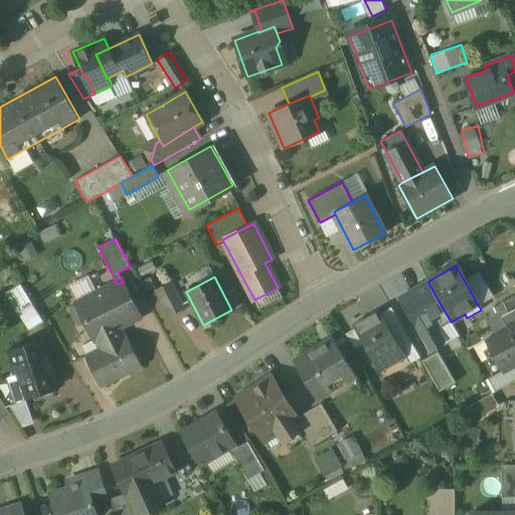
[(117,284),(77,304),(95,339),(96,338),(119,327),(140,317),(123,282),(117,284)]
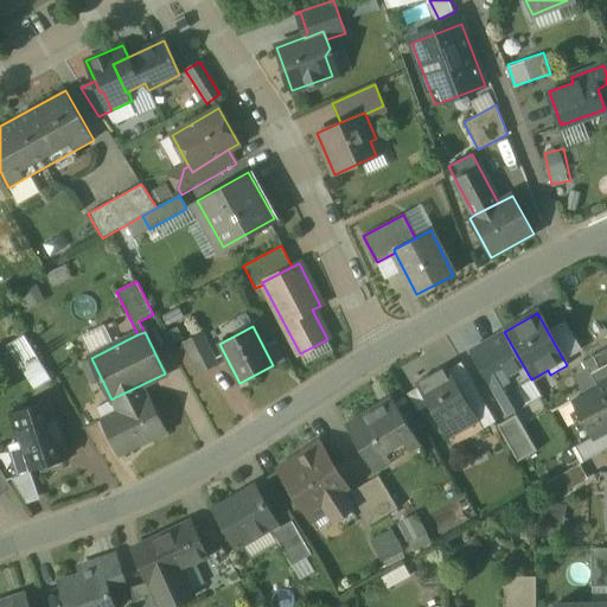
[(531,379),(504,332),(471,351),(506,413),(523,403),(515,389),(531,379)]
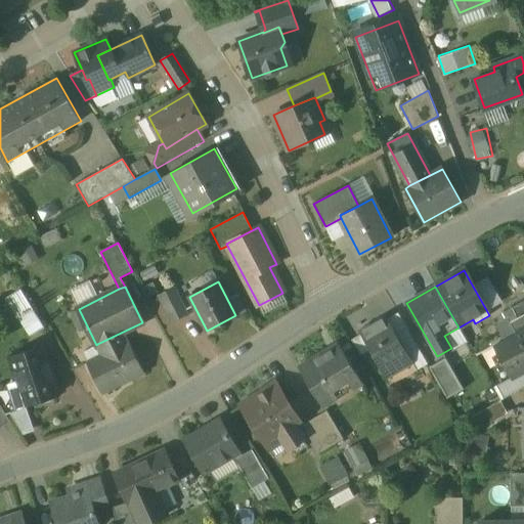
[(186,314),(174,289),(159,296),(172,321),(186,314)]
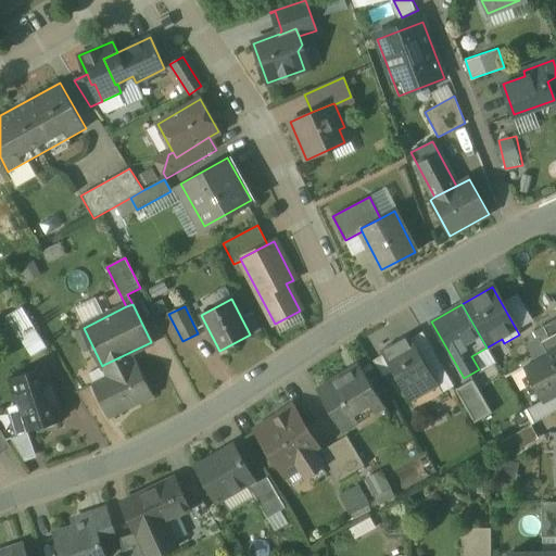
[(555,319),(543,327),(550,338),(555,333),(555,319)]
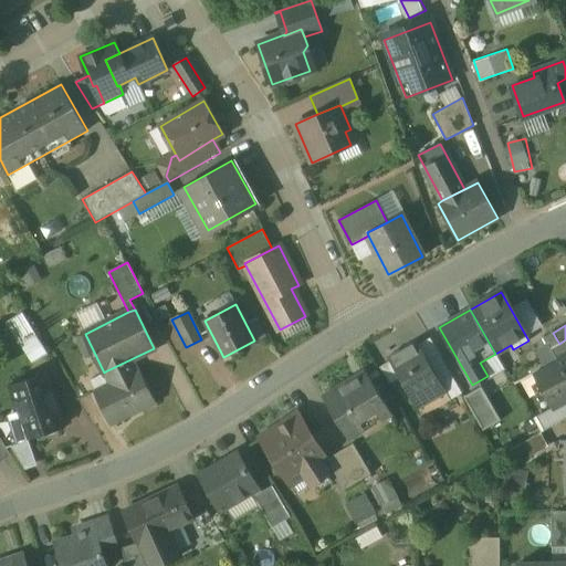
[(35,334),(20,343),(33,364),(48,354),(35,334)]
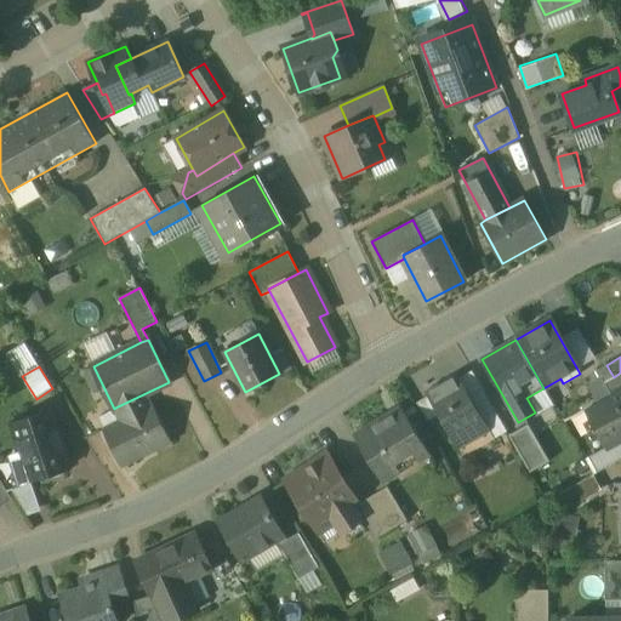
[(495,411),(472,371),(459,379),(482,419),(495,411)]
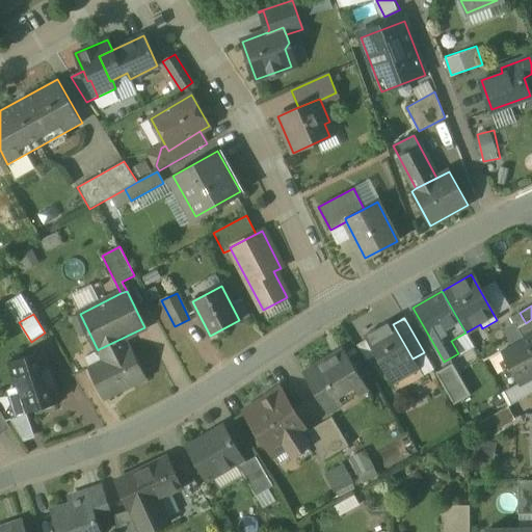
[(524,339),(512,318),(500,325),(511,345),(524,339)]
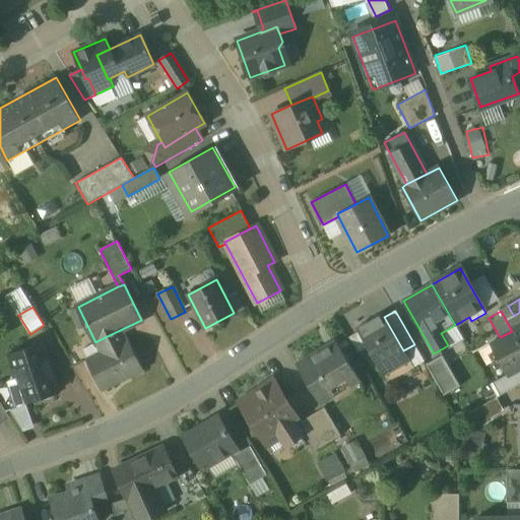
[(382,313),(356,328),(381,371),(407,355),(403,350),(384,317),(382,313)]
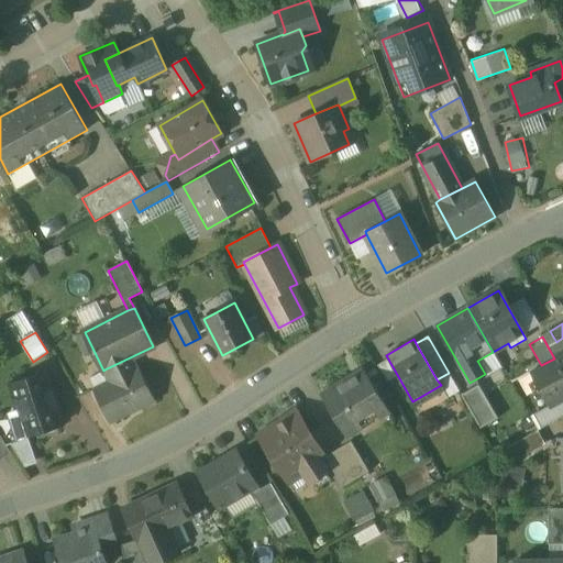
[(562,353),(541,365),(530,372),(549,406),(549,407),(562,398),(562,353)]
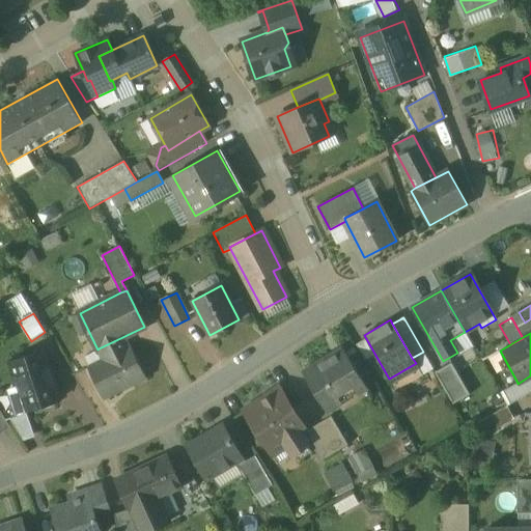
[(122,337),(99,348),(104,360),(128,347),(122,337)]
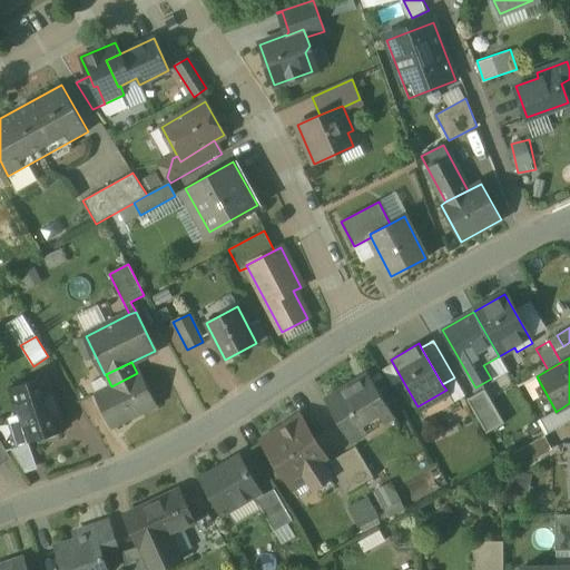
[(111,386),(96,394),(111,428),(156,405),(139,372),(111,386)]
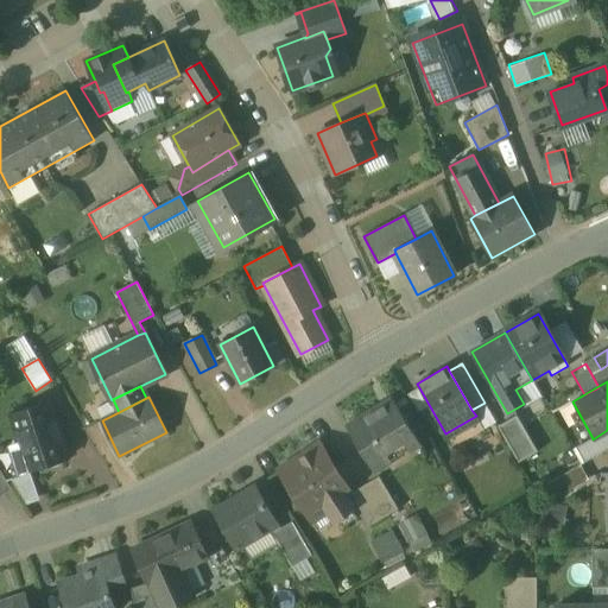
[(392,400),(347,428),(374,472),(419,444),(392,400)]
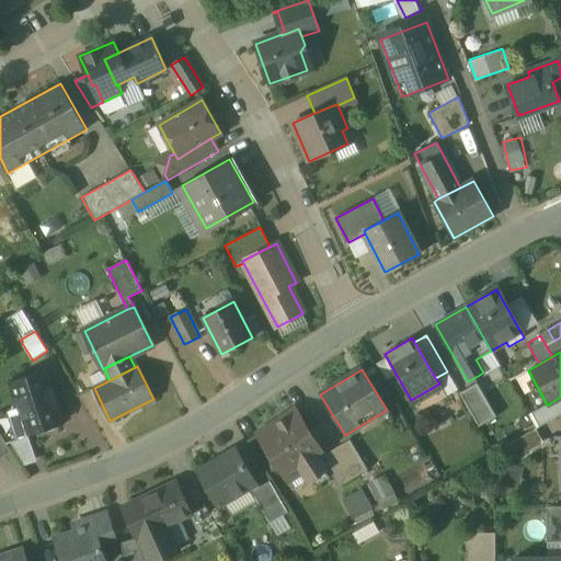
[(46,370),(11,382),(27,434),(64,422),(46,370)]
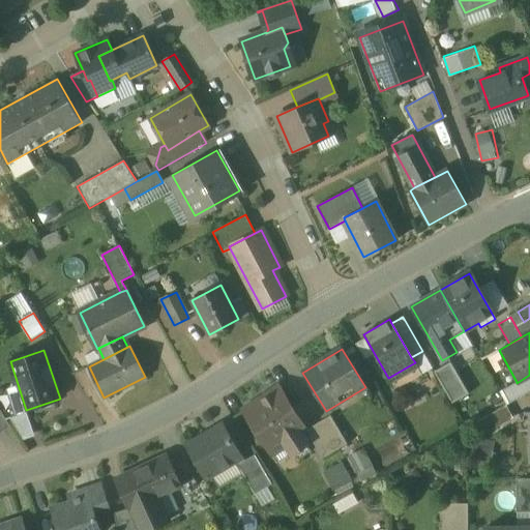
[(452,360),(437,370),(455,401),(470,392),(452,360)]
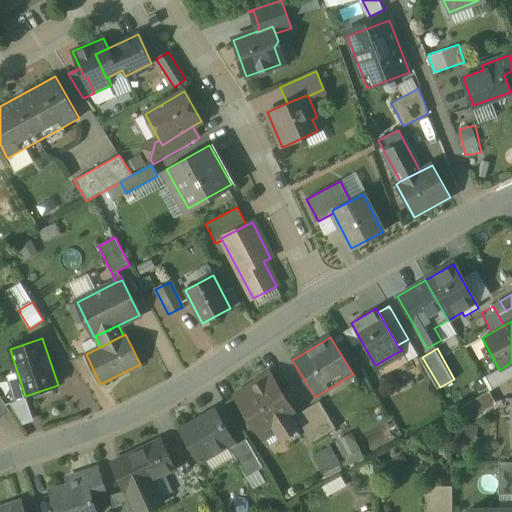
[(499,369),(485,377),(492,390),(511,378),(511,362),(499,370),(499,369)]
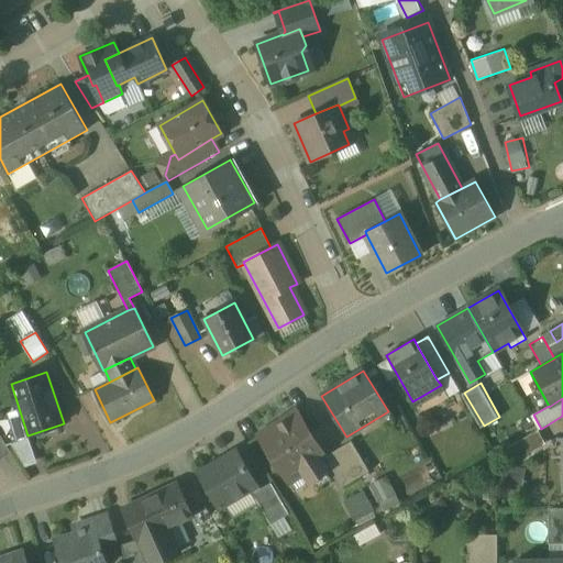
[(296,412),(260,435),(269,452),(268,453),(277,466),(278,466),(289,482),(304,473),(309,482),(327,471),(317,455),(322,452),(296,412)]
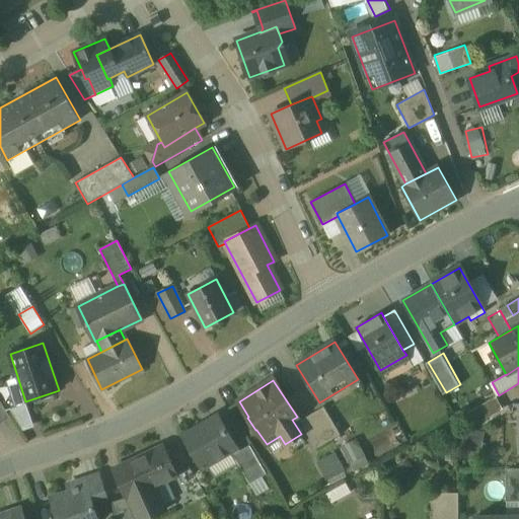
[(495,397),(467,414),(473,425),(502,410),(495,397)]
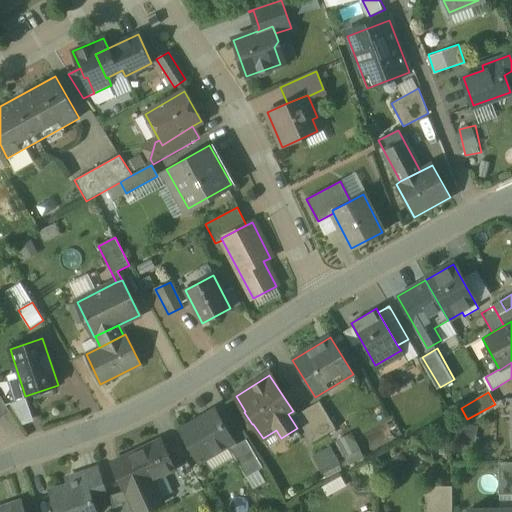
[(0,418),(10,412),(0,396),(0,418)]
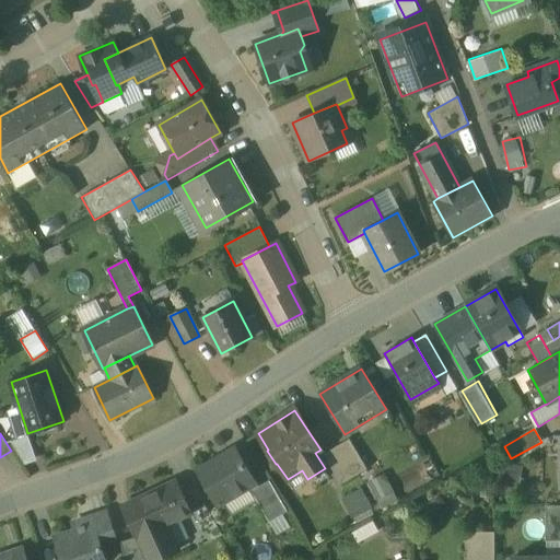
[(349,439),(323,455),(340,485),(366,469),(349,439)]
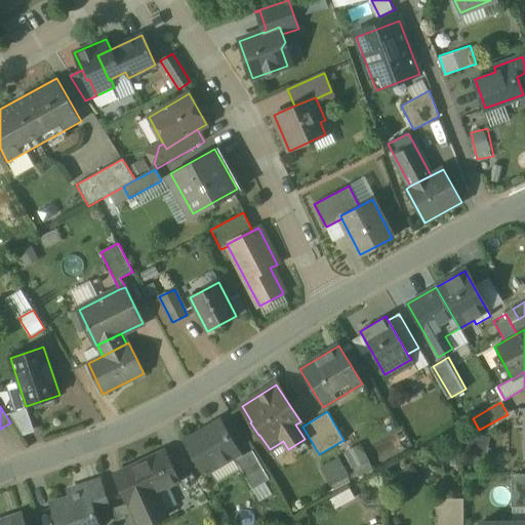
[(220,420),(185,441),(204,474),(240,453),(220,420)]
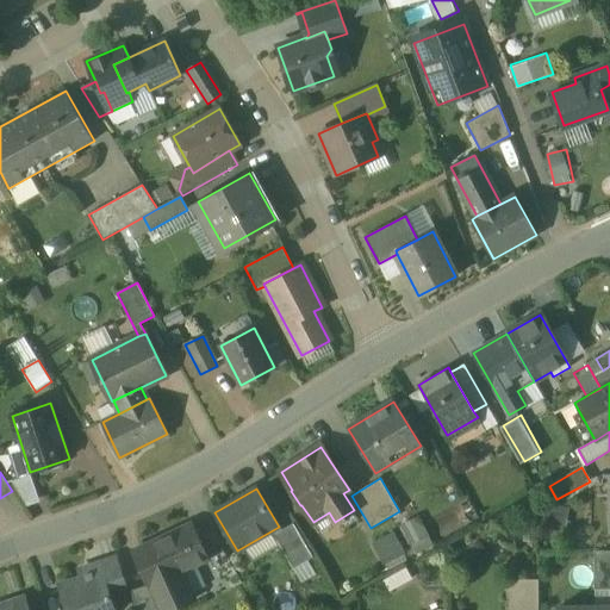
[(416,553),(435,543),(421,514),(402,523),(416,553)]
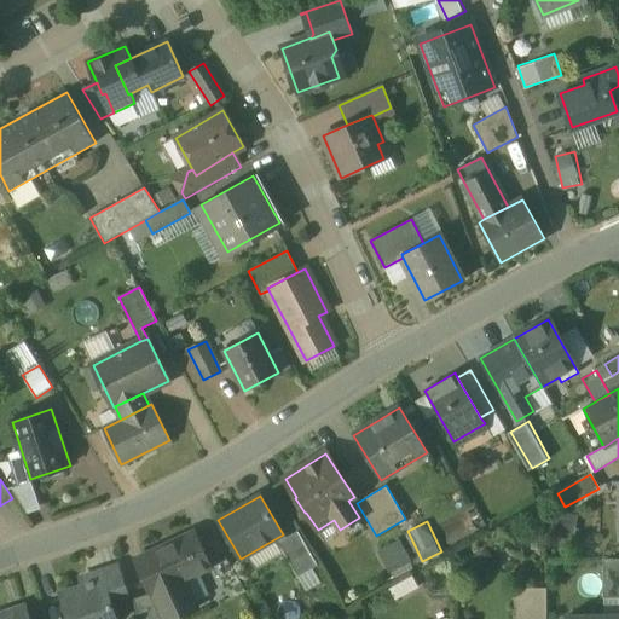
[(195,531),(138,559),(143,577),(150,594),(161,618),(162,618),(167,618),(195,603),(184,580),(210,567),(210,568),(212,568),(195,531)]
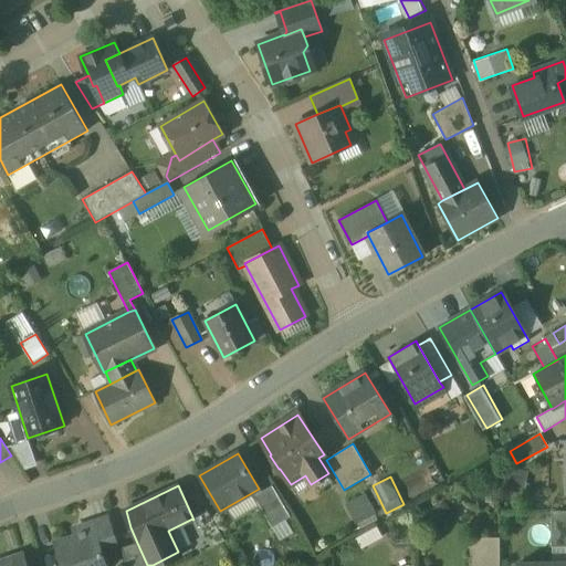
[(290,517),(272,485),(254,496),(272,527),(290,517)]
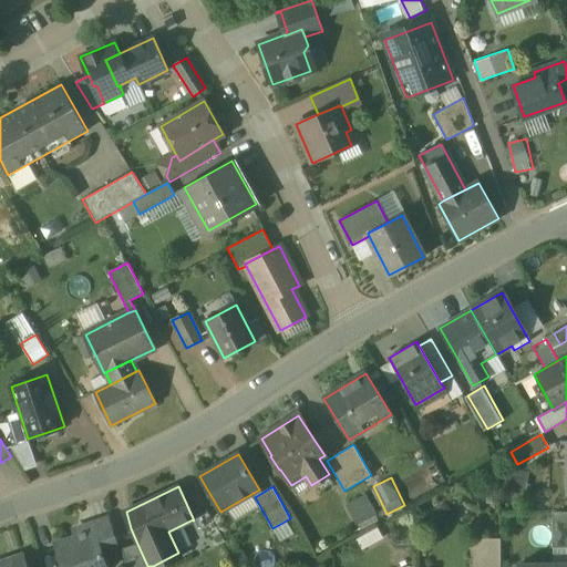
[(348,502),(357,524),(378,516),(369,493),(348,502)]
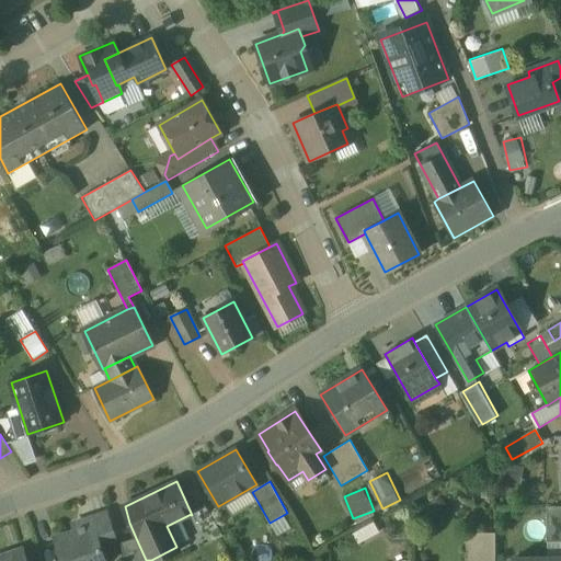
[(106,513),(90,519),(92,526),(96,540),(99,540),(114,535),(106,513)]
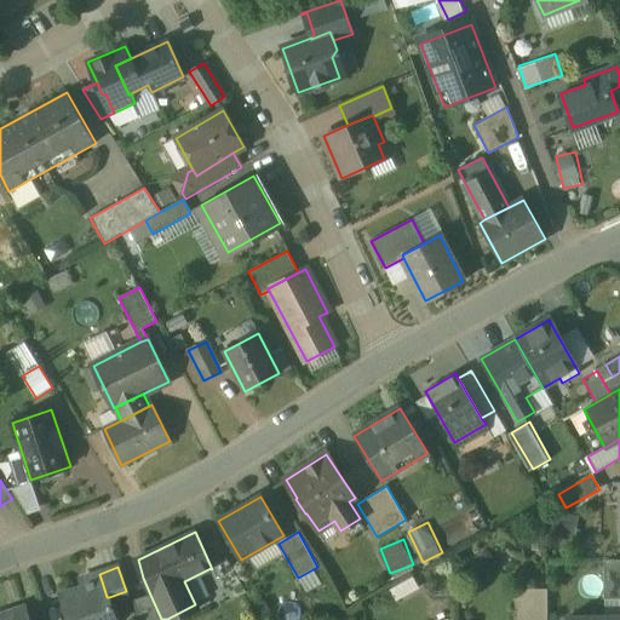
[(102,581),(59,596),(68,619),(116,619),(109,597),(107,597),(102,581)]
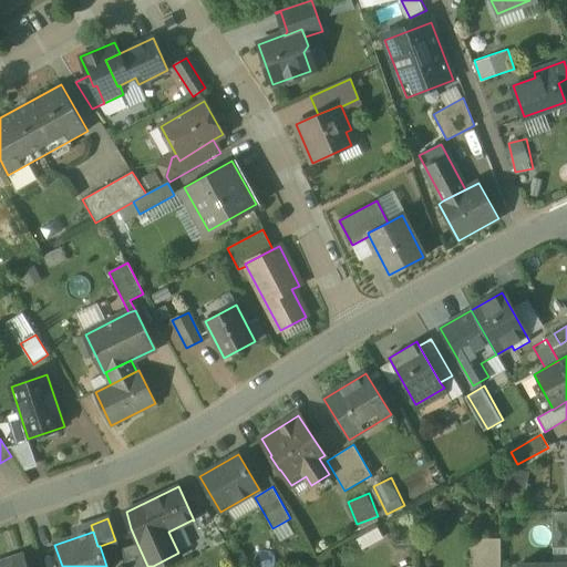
[(500,566),(501,539),(471,539),(471,566),(500,566)]
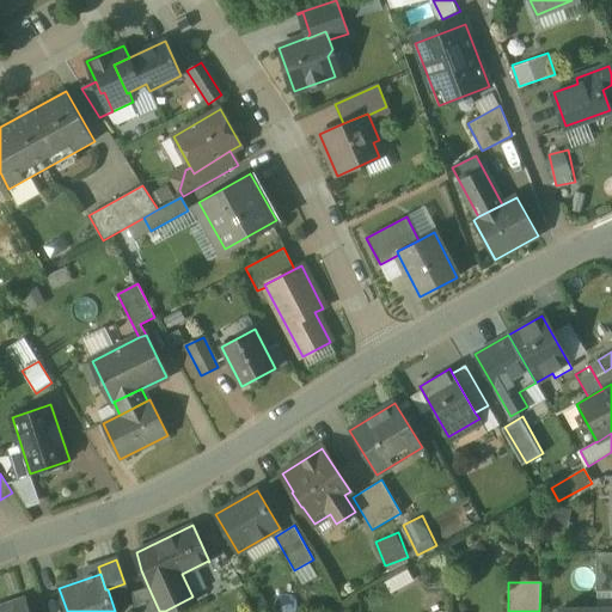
[(159,611),(148,587),(132,593),(135,611),(165,611),(160,611),(159,611)]
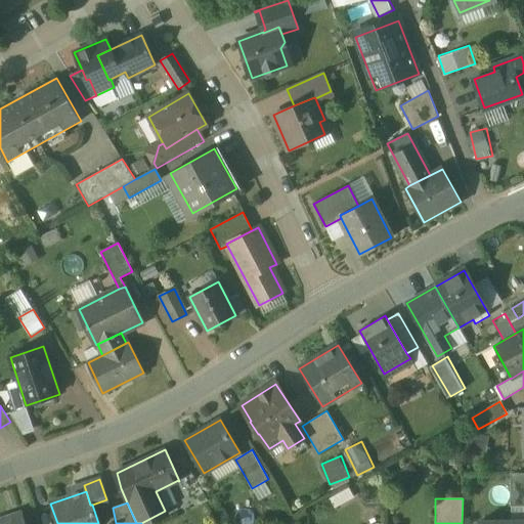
[(24,523),(22,515),(0,521),(0,523),(24,523)]
